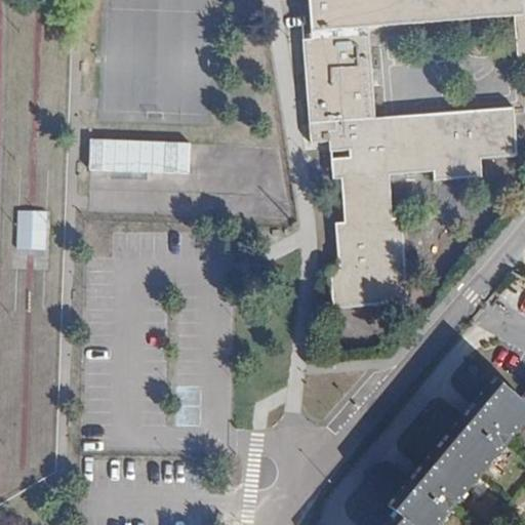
[(524,0),(312,0),(313,7),(323,6),(325,30),(314,31),(314,39),(304,40),(312,131),(330,131),(331,140),(351,139),(352,147),(340,148),(346,223),(338,223),(341,268),(332,270),(335,306),(409,299),(402,213),(393,214),(389,169),(434,165),(435,174),(482,170),(480,153),(497,151),(515,129),(513,109),(375,120),(368,28),(514,16),(518,63),(524,62),(524,0)]
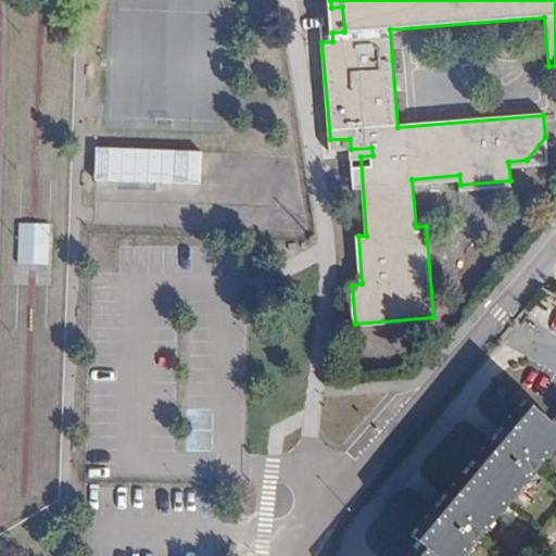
[(545,137),(527,160),(546,159),(545,137)]
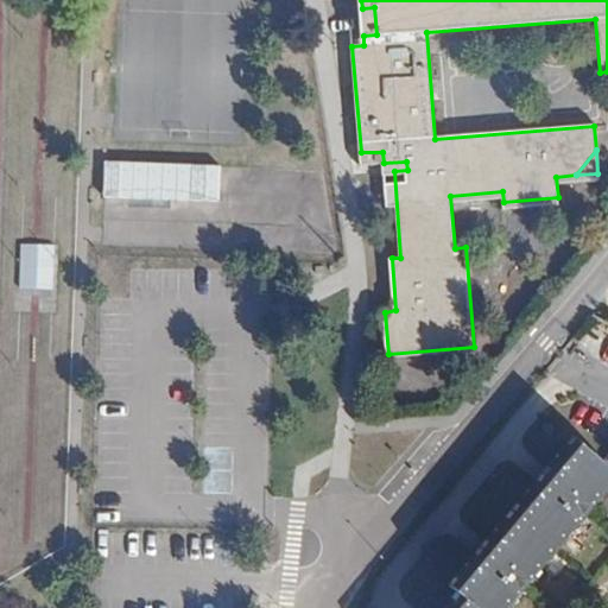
[(222,203),(223,164),(106,160),(105,198),(222,203)]
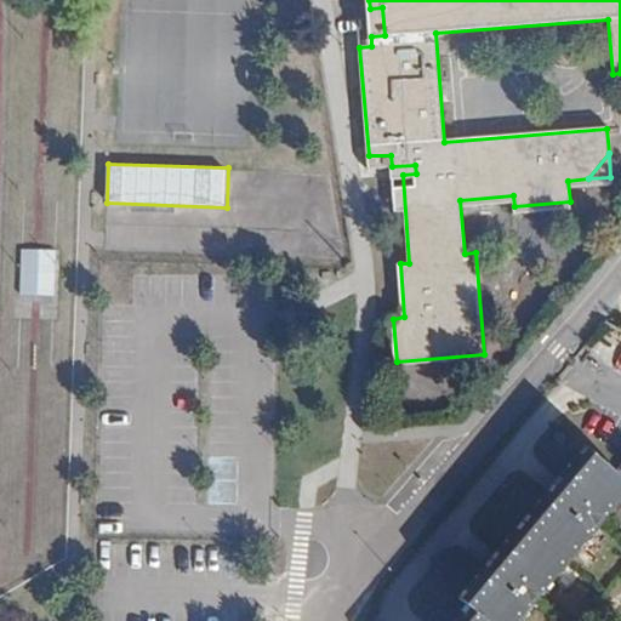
[(55,296),(56,249),(21,249),(20,295),(55,296)]
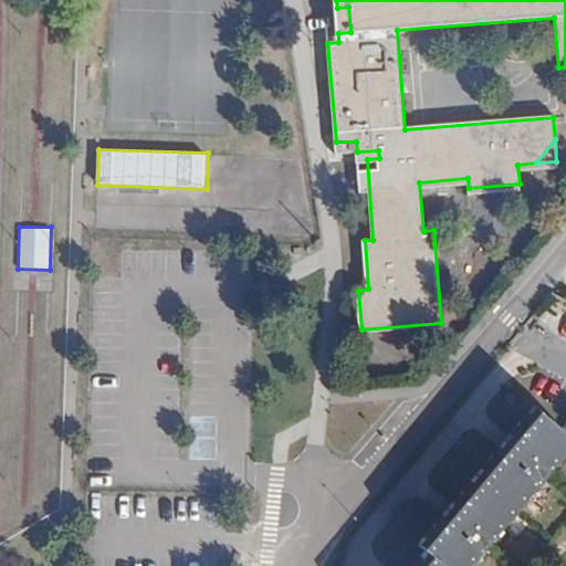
[(565,433),(531,402),(416,538),(426,547),(409,565),(464,565),(565,446),(565,433)]
